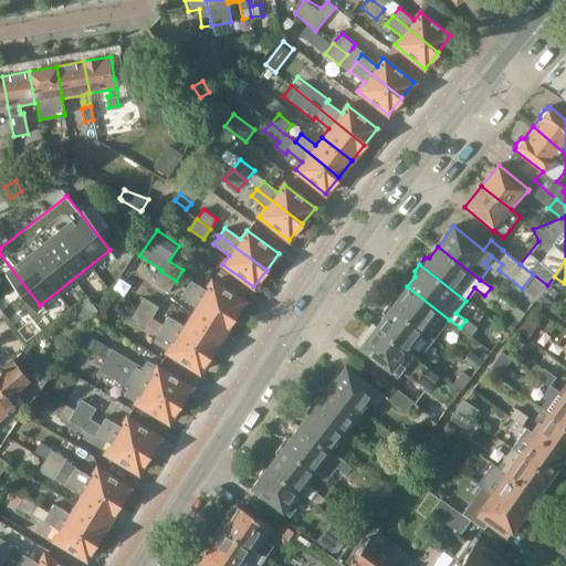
[(176,281),(160,271),(153,282),(168,292),(176,281)]
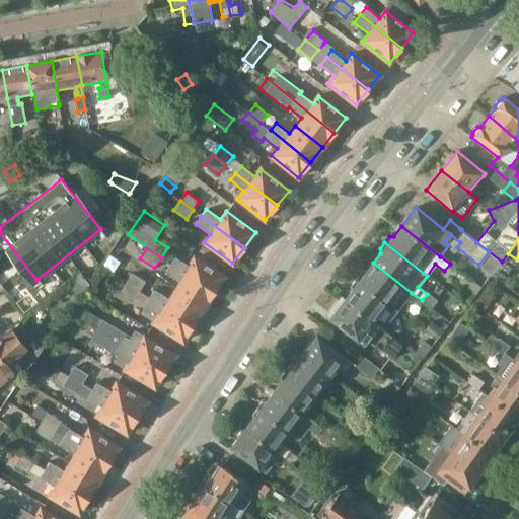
[(517,260),(508,253),(502,262),(491,275),(501,282),(517,260)]
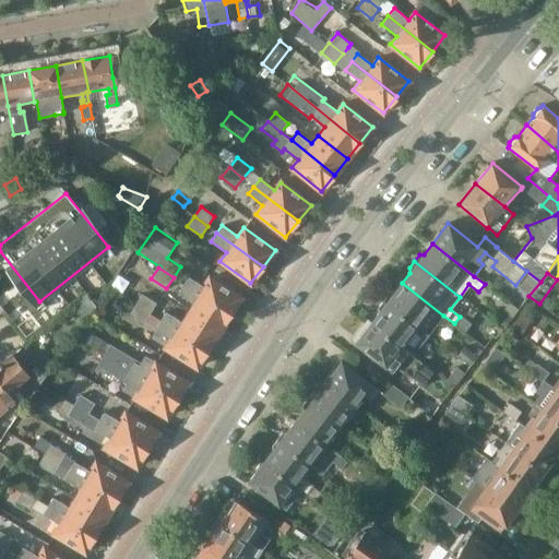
[(182,284),(230,313),(241,298),(209,278),(203,286),(187,276),(182,284)]
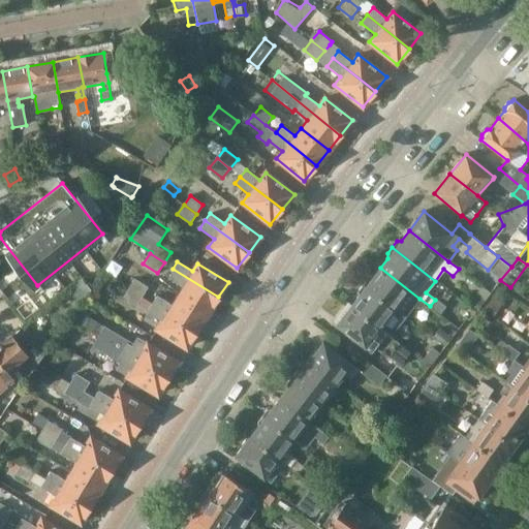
[(182,286),(178,294),(208,314),(218,297),(173,269),(167,277),(182,286)]
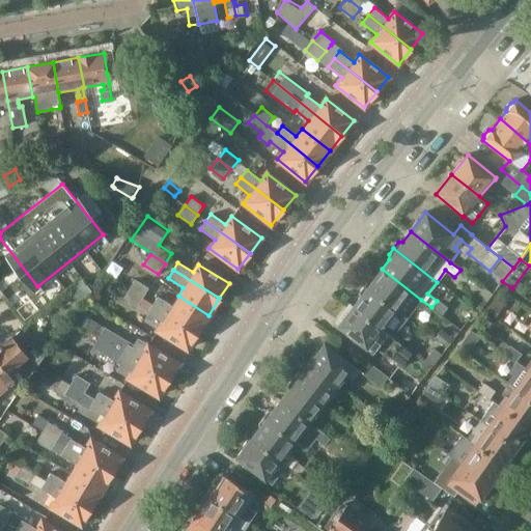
[(369,279),(364,286),(407,318),(421,300),(381,270),(373,279),(369,279)]
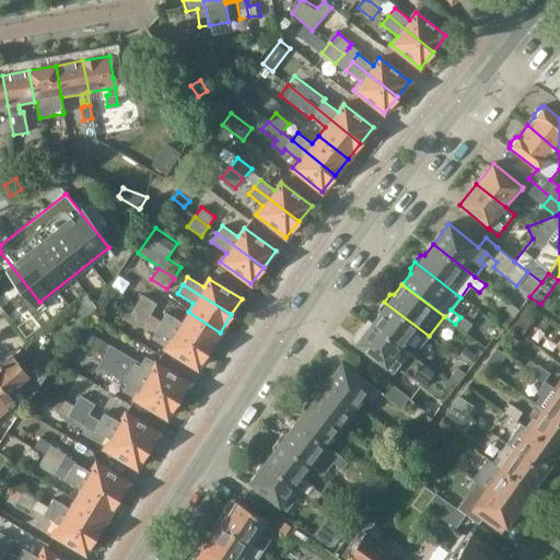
[(96,307),(88,294),(74,304),(86,319),(96,307)]
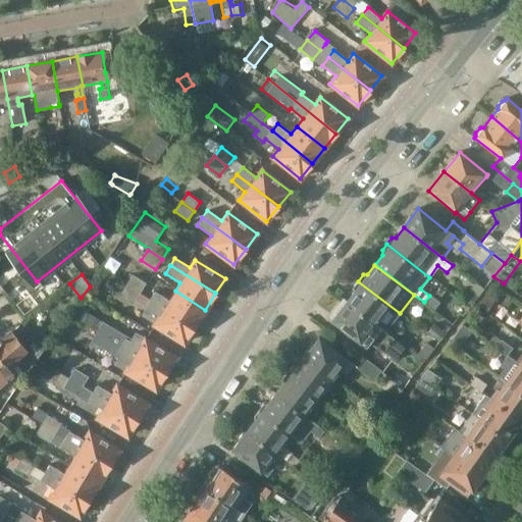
[(125,283),(140,293),(145,282),(132,274),(125,283)]
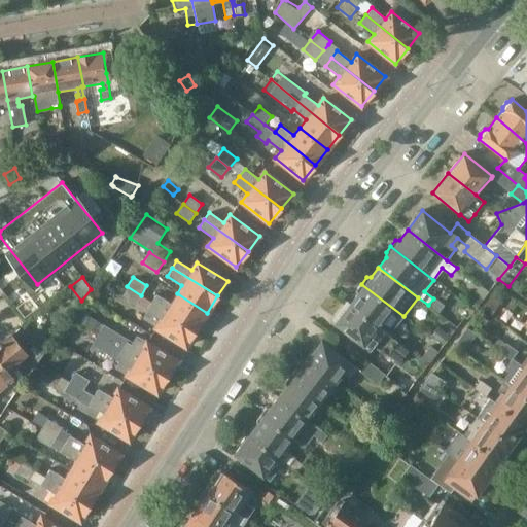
[(347,303),(346,304),(389,336),(389,335),(403,316),(361,284),(357,290),(357,294),(349,305),(347,303)]
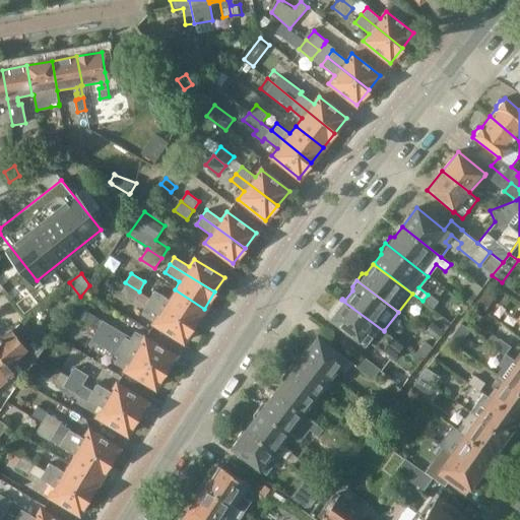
[(125,282),(119,293),(133,302),(139,291),(125,282)]
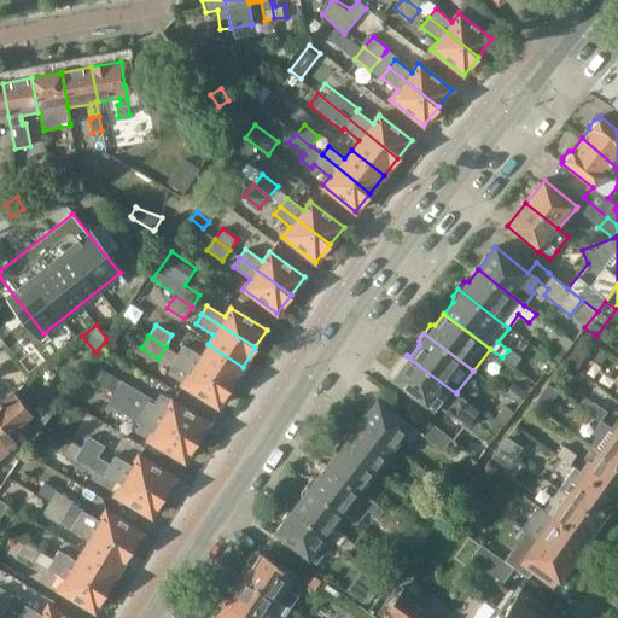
[(181,344),(176,353),(231,386),(243,367),(208,344),(200,356),(181,344)]
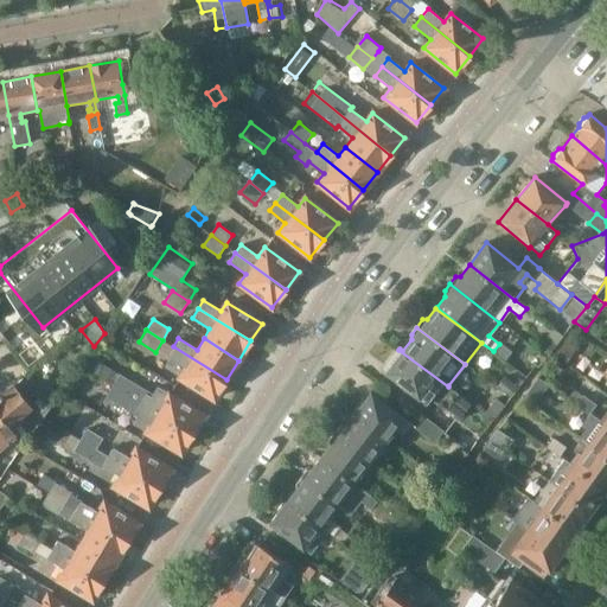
[(178,377),(213,398),(227,379),(173,346),(167,356),(185,368),(178,377)]
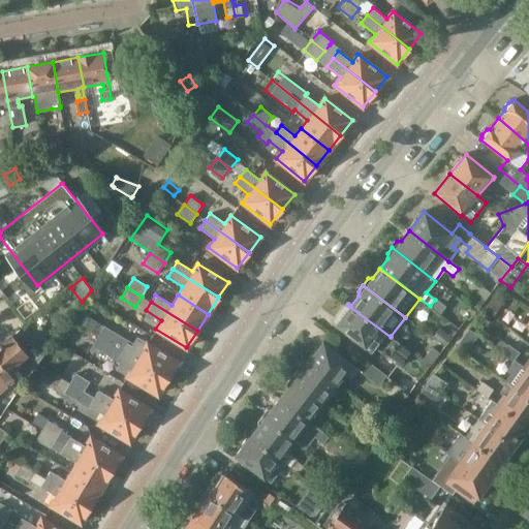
[(409,351),(391,336),(391,337),(347,305),(335,321),(337,323),(336,324),(371,351),(373,347),(398,366),(409,351)]
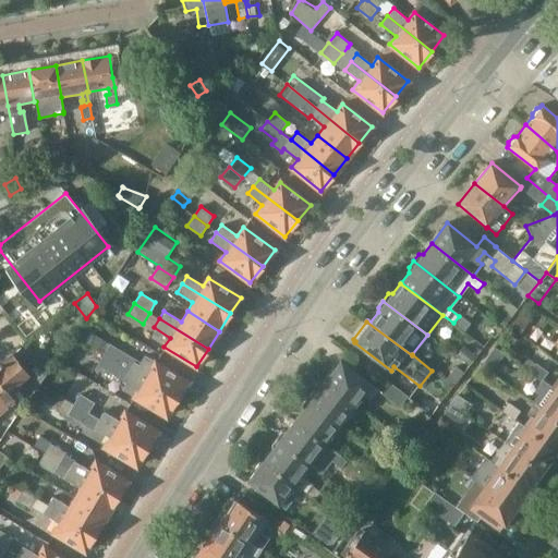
[(110,343),(104,354),(177,399),(187,381),(180,377),(144,354),(140,362),(110,343)]
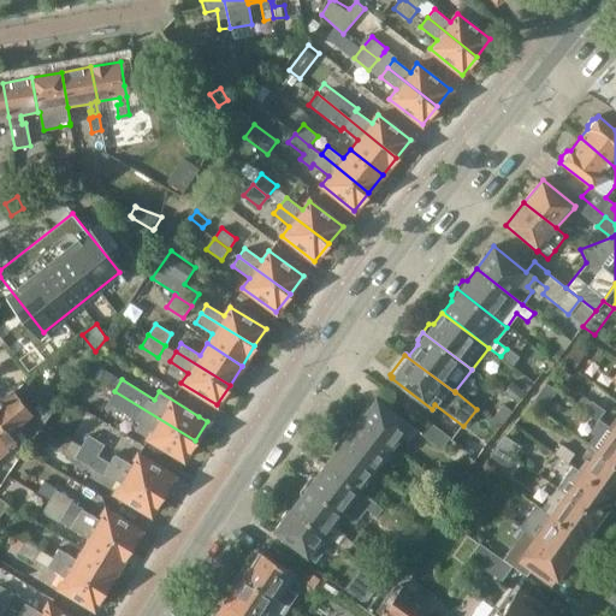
[(511,381),(503,394),(517,404),(526,392),(511,381)]
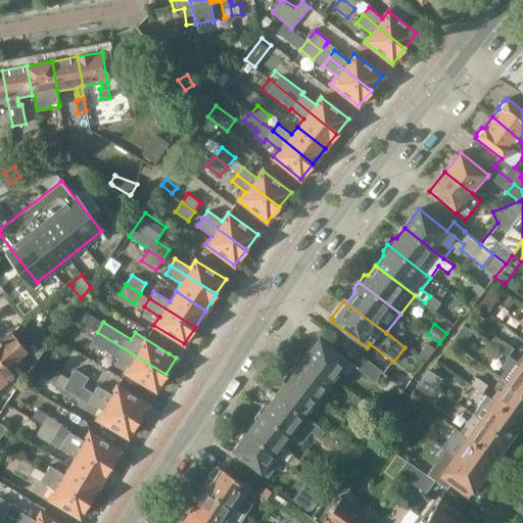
[(465,325),(452,342),(461,349),(474,332),(465,325)]
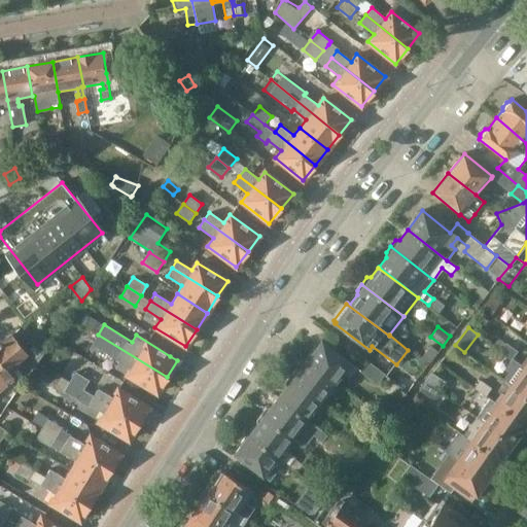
[(112,366),(150,389),(157,393),(167,377),(98,335),(92,345),(116,360),(112,366)]
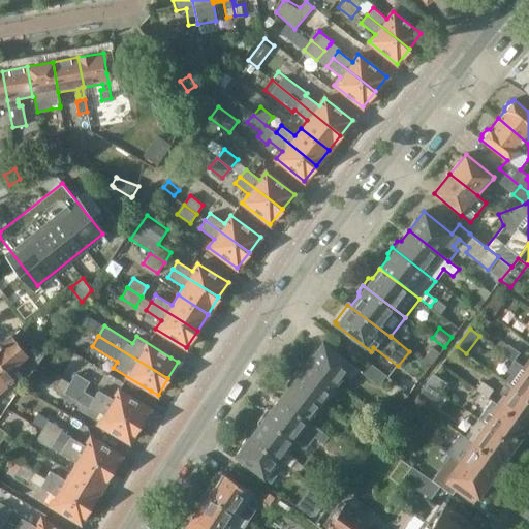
[(11,337),(1,345),(0,344),(0,378),(5,385),(9,390),(14,396),(41,358),(29,343),(22,349),(11,337)]
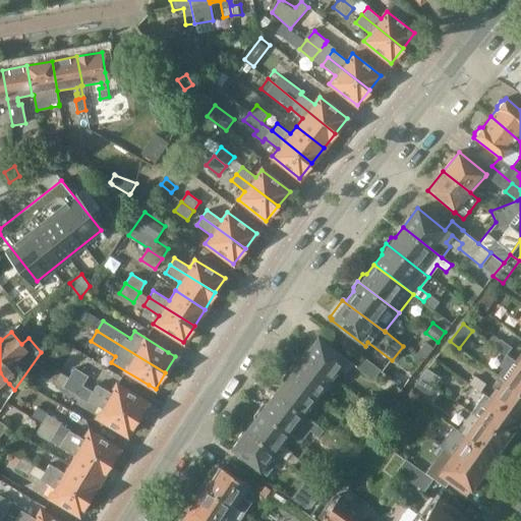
[(317,337),(304,355),(332,378),(339,369),(344,373),(352,363),(317,337)]
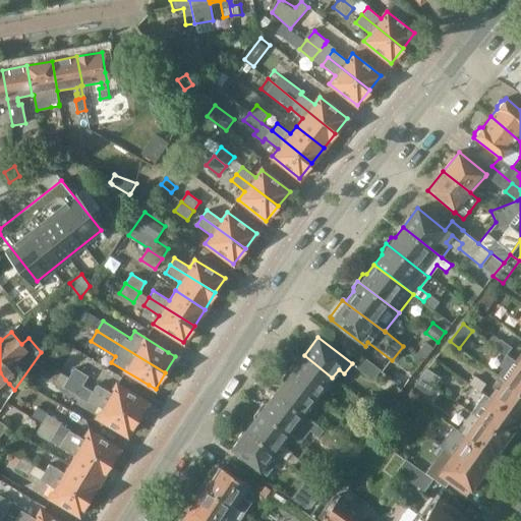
[(496,347),(506,355),(513,347),(502,339),(496,347)]
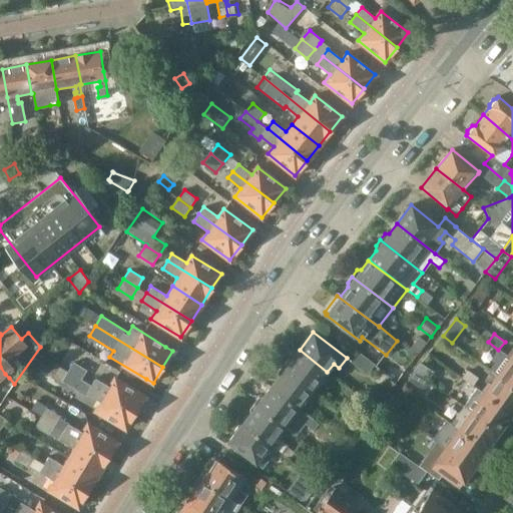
[(327,372),(300,350),(292,360),(287,361),(283,367),(313,391),(327,372)]
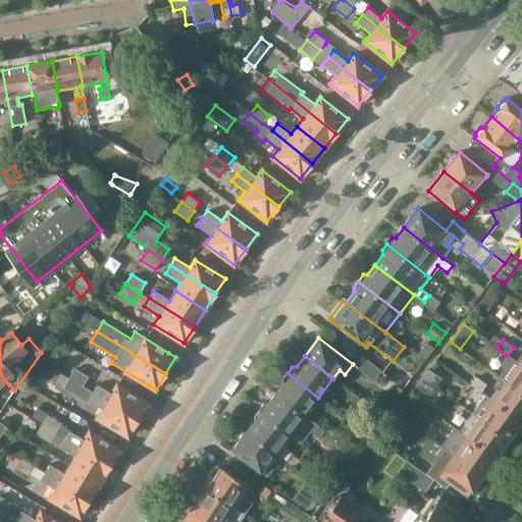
[(521,366),(517,363),(507,356),(501,365),(505,368),(498,377),(507,383),(521,395),(521,366)]
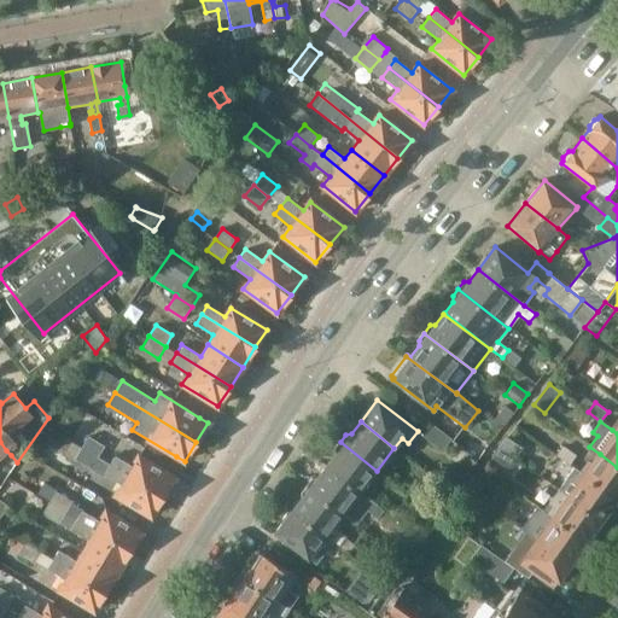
[(448,441),(430,426),(421,436),(441,450),(448,441)]
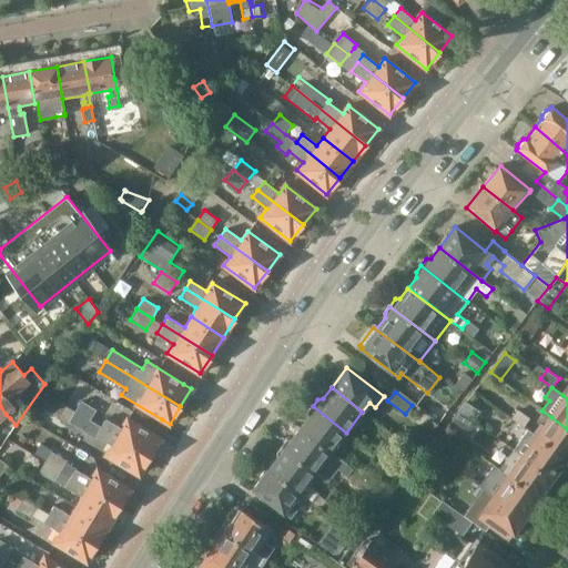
[(81,402),(75,412),(89,421),(93,412),(94,409),(81,402)]
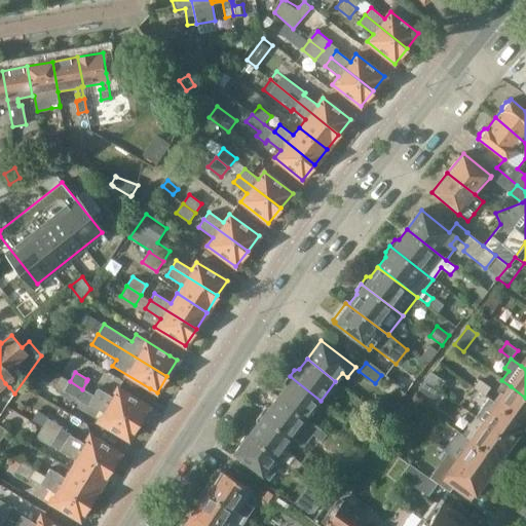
[(429,373),(424,381),(435,388),(441,380),(429,373)]
